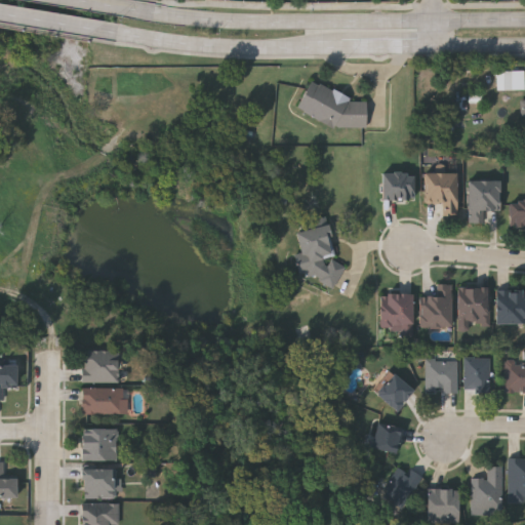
[(524,70),(524,88),(496,88),(496,70),(524,70)]
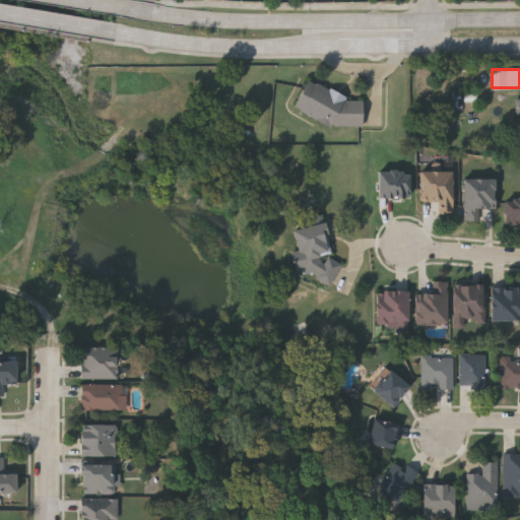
[(365,126),(365,101),(346,101),(346,96),(333,89),(331,89),(317,82),(308,82),(295,109),(331,126),(365,126)]
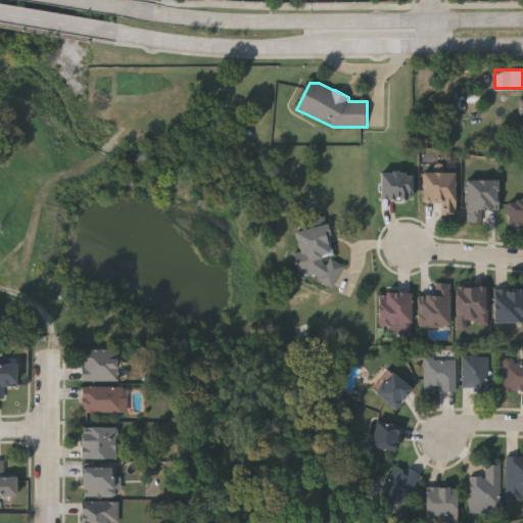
[(381,172),(413,172),(413,199),(381,199),(381,172)]
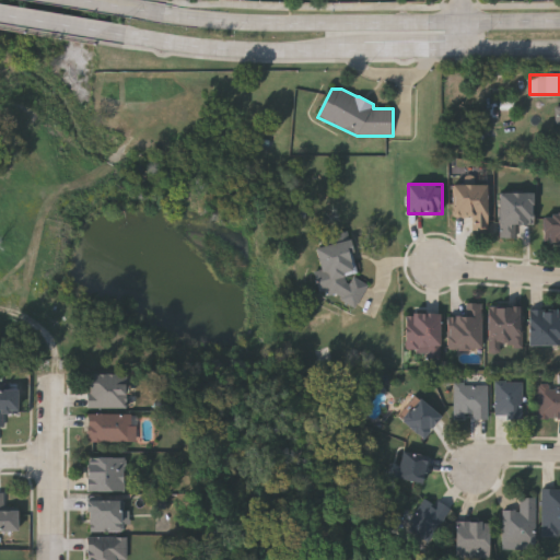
[(487,184),(487,230),(474,230),(474,216),(454,216),(454,184),(487,184)]
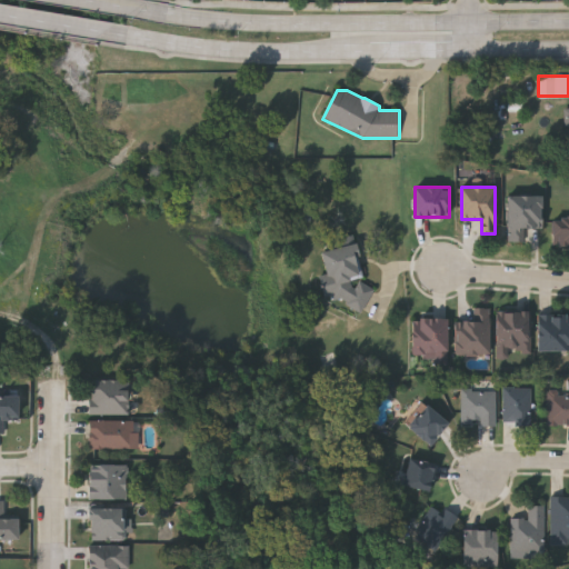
[(523,240),(507,240),(507,195),(541,195),(541,227),(523,227),(523,240)]
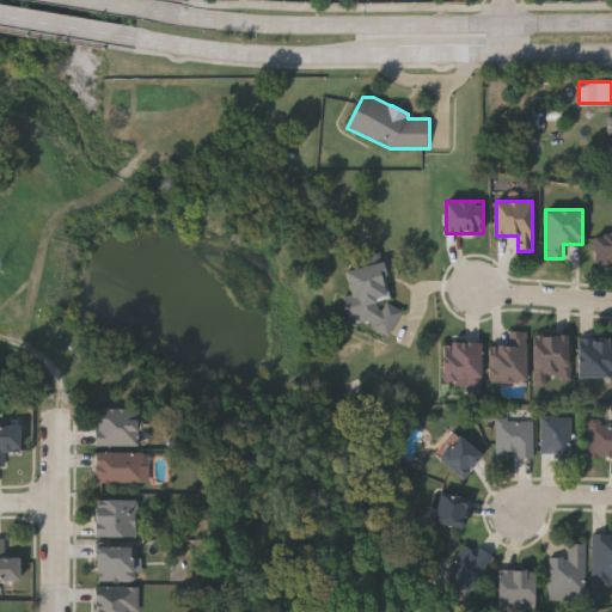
[(611,264),(594,264),(594,233),(611,233),(611,264)]
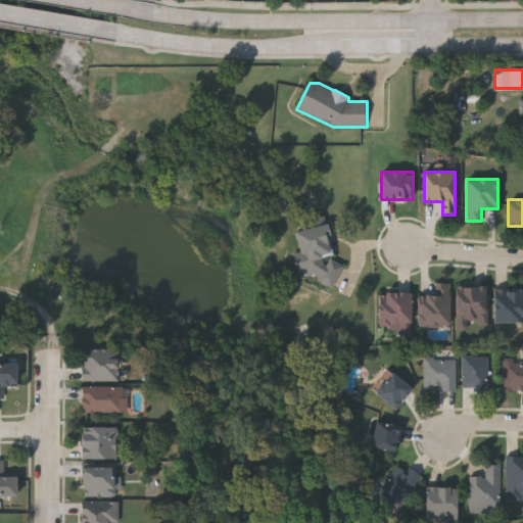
[(291,232),(327,225),(338,281),(318,286),(315,272),(300,274),(291,232)]
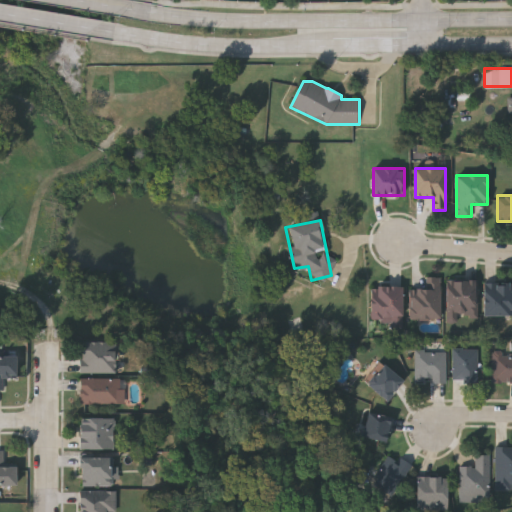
[(440,277),(440,318),(409,318),(409,289),(428,289),(428,277),(440,277)]
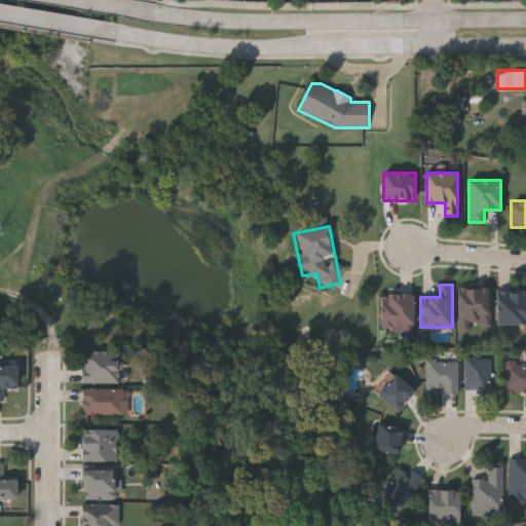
[(491,288),(491,326),(471,326),(471,330),(459,330),(459,288),(491,288)]
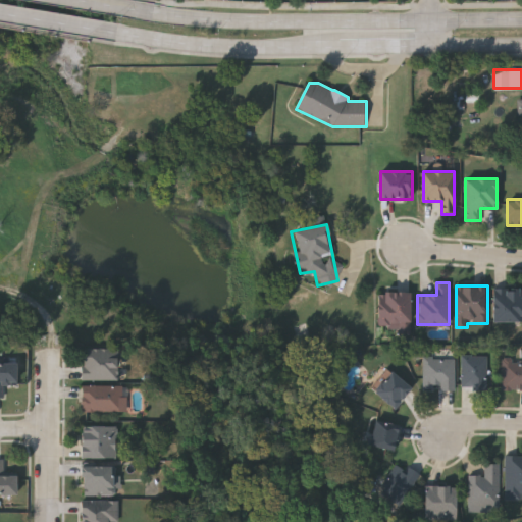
[(521,289),(521,321),(492,321),(492,289),(521,289)]
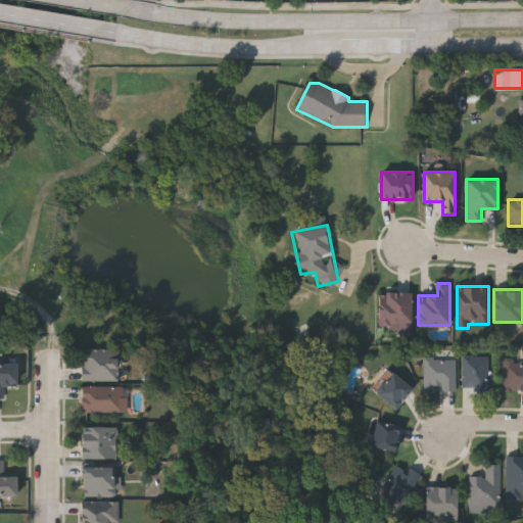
[(379,326),(379,292),(412,292),(412,334),(398,334),(398,326),(379,326)]
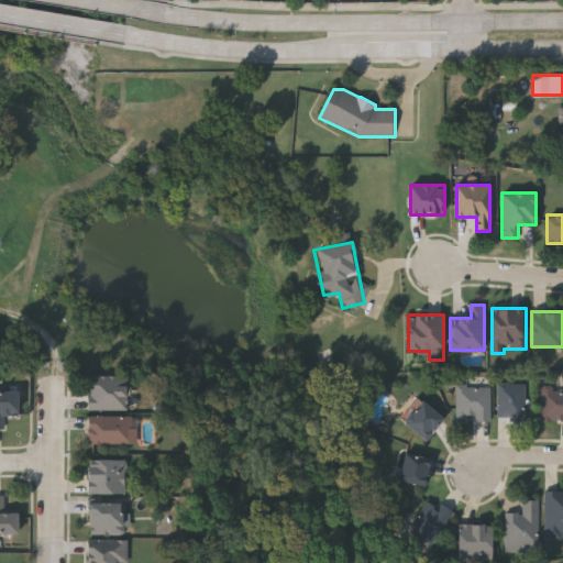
[(125,408),(89,408),(89,374),(125,374),(125,408)]
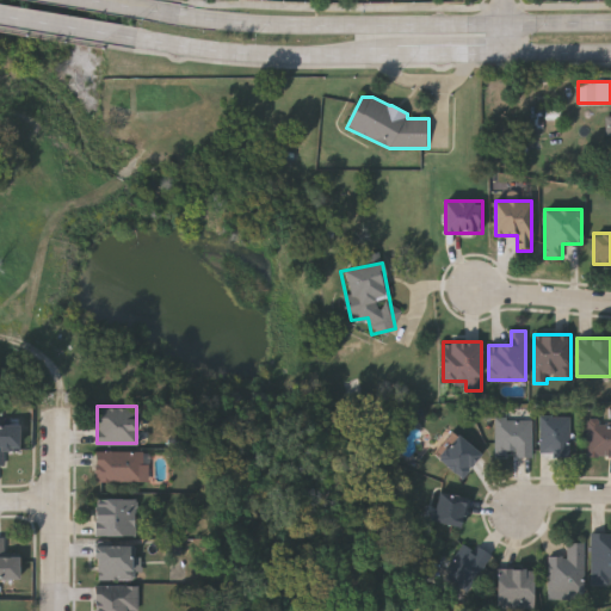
[(541,452),(541,415),(571,415),(571,452),(541,452)]
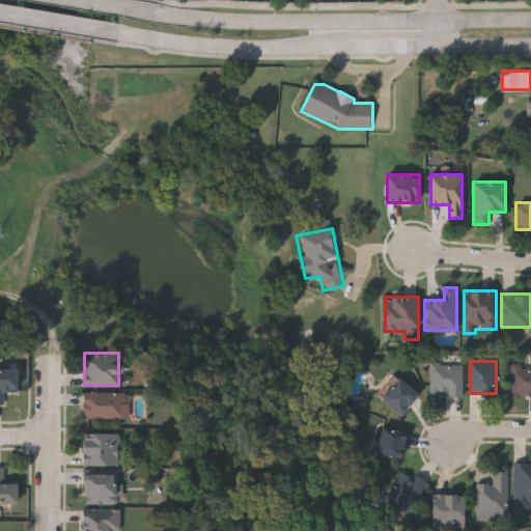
[(464,395),(430,395),(430,363),(464,363),(464,395)]
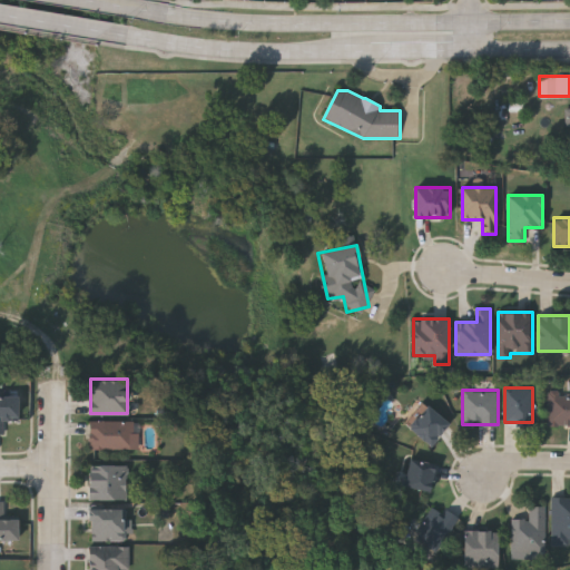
[(569,392),(569,424),(548,424),(548,392),(569,392)]
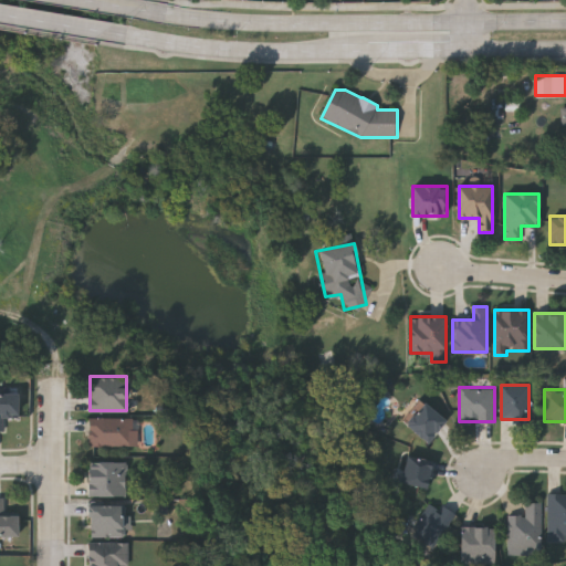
[(3,429),(0,429),(0,390),(17,390),(17,416),(3,416),(3,429)]
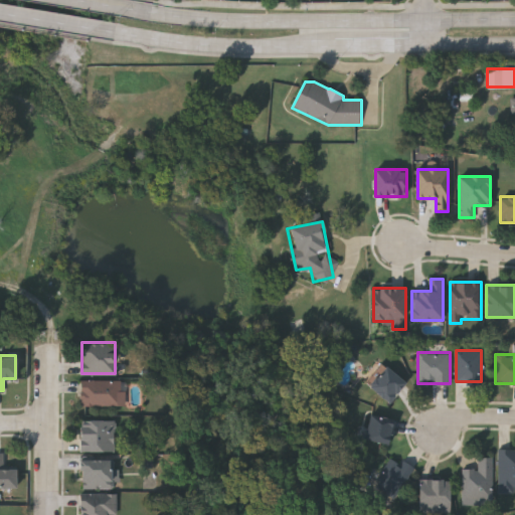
[(405,381),(389,401),(368,385),(385,365),(405,381)]
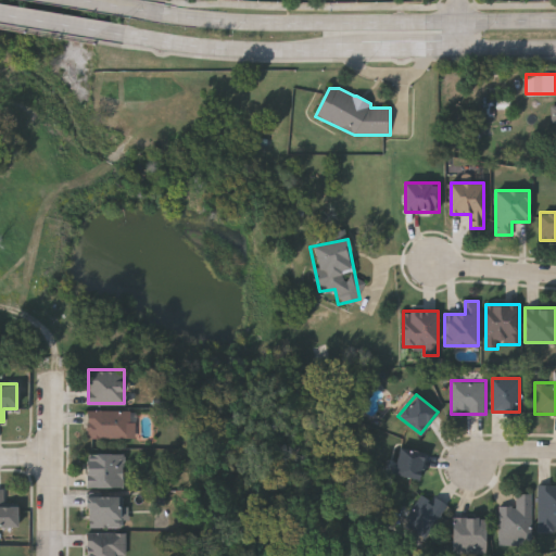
[(135,437),(86,437),(86,409),(135,409),(135,437)]
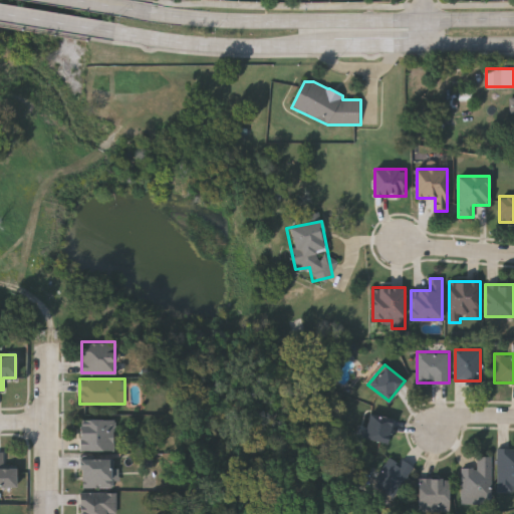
[(387,443),(362,436),(369,412),(394,418),(387,443)]
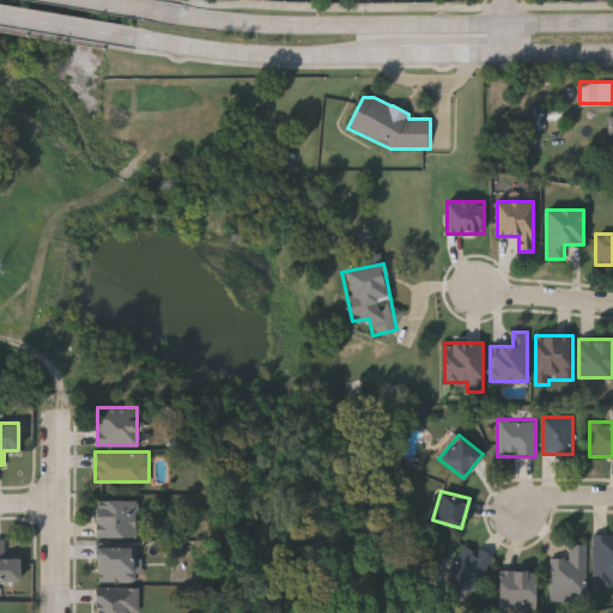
[(95,498),(135,498),(135,536),(95,536),(95,498)]
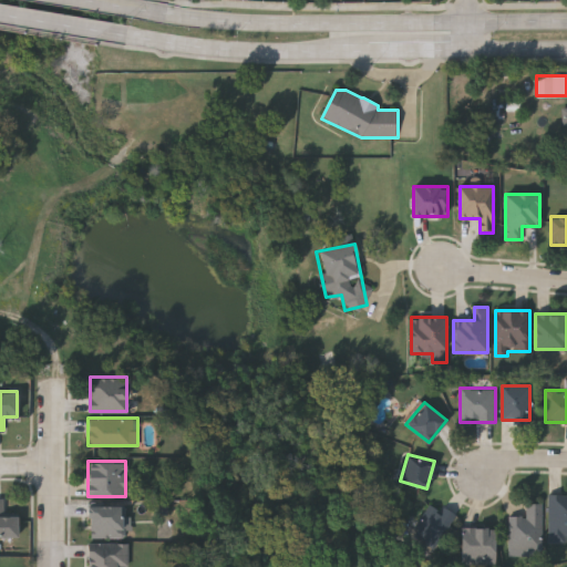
[(566,493),(566,542),(548,542),(548,493),(566,493)]
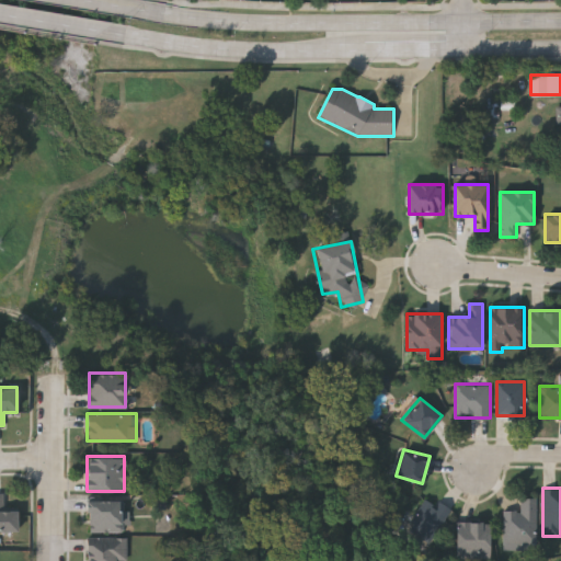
[(4,508),(16,508),(16,529),(0,529),(0,492),(4,492),(4,508)]
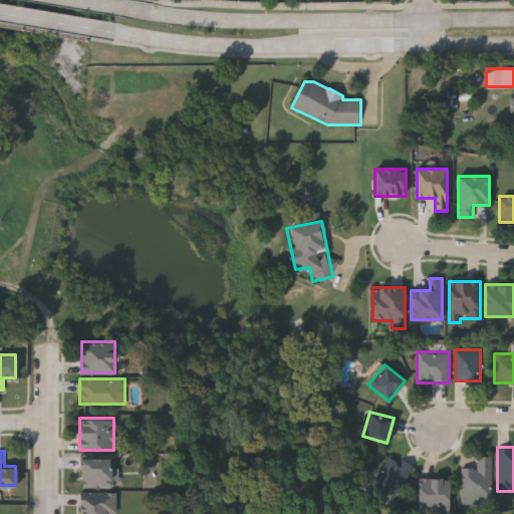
[(390,454),(412,467),(394,497),(371,484),(390,454)]
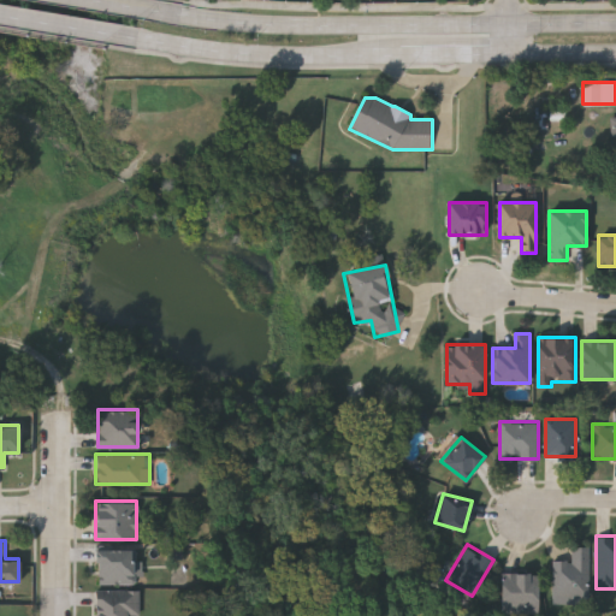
[(590,599),(552,599),(552,560),(572,560),(572,546),(590,546),(590,599)]
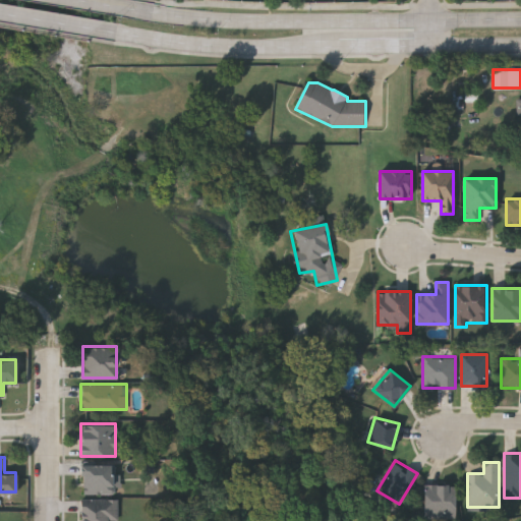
[(81,463),(116,463),(116,494),(81,494),(81,463)]
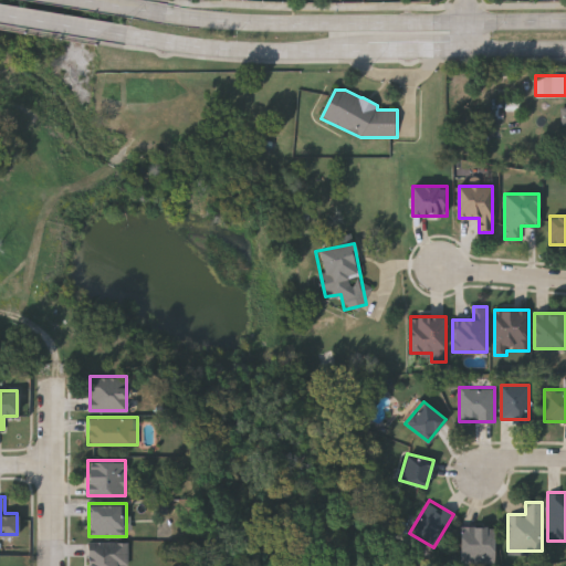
[(494,563),(460,563),(460,525),(494,525),(494,563)]
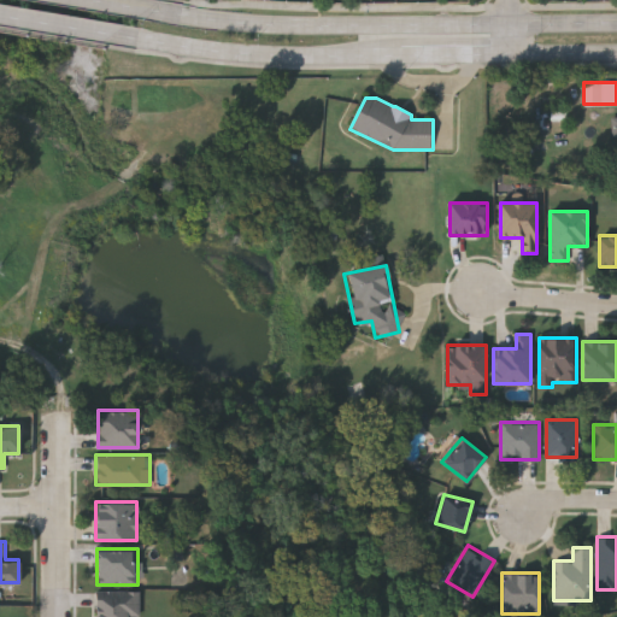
[(95,616),(95,589),(139,589),(139,616),(95,616)]
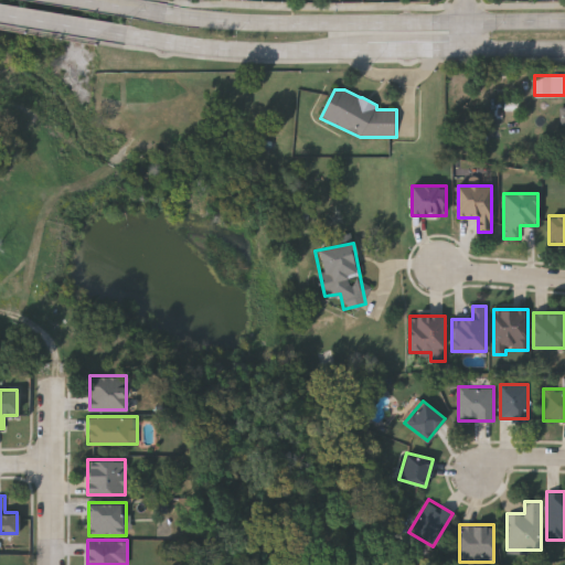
All buildings are outlined.
